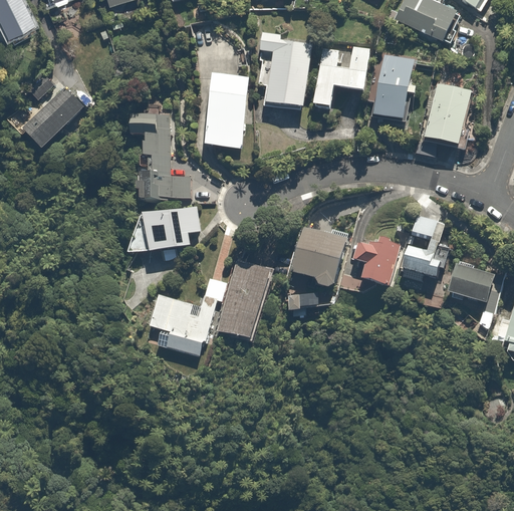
[(0,0),(0,27),(1,30),(31,17),(22,0),(0,0)]
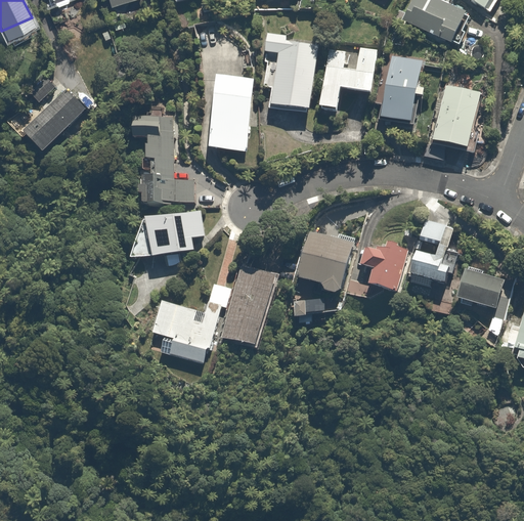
[(467,13),(439,0),(411,0),(402,19),(452,44),(467,13)]
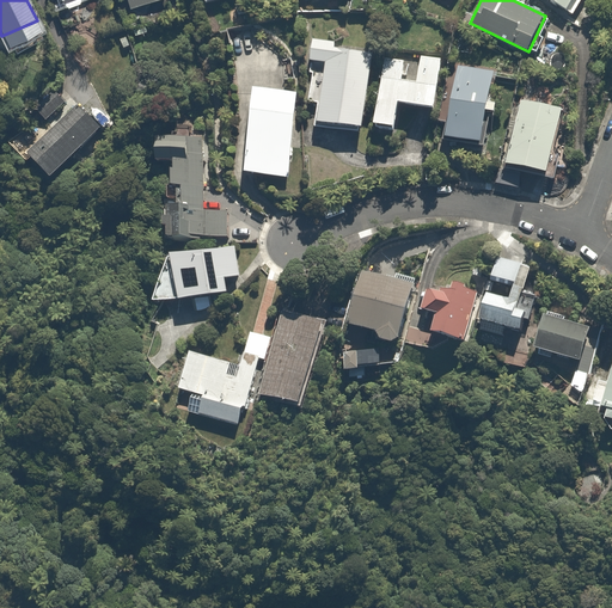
[(311,38),(308,60),(304,102),(316,103),(314,120),(362,126),(371,51),(350,49),(350,43),(311,38)]
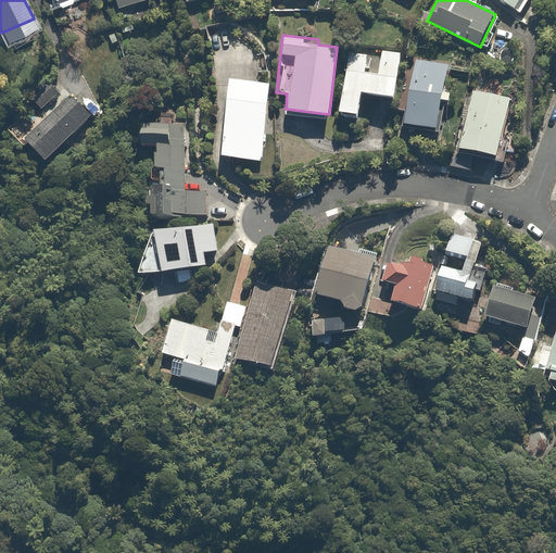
[(370,53),(348,51),(340,114),(359,116),(362,92),(395,97),(401,52),(381,50),(379,73),(368,72),(370,53)]
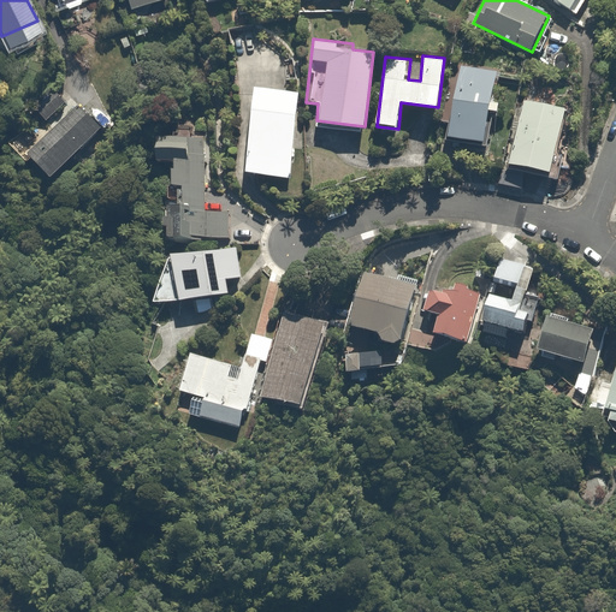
[(498,104),(490,102),(496,70),(460,64),(446,136),(483,143),(489,111),(496,113),(498,104)]
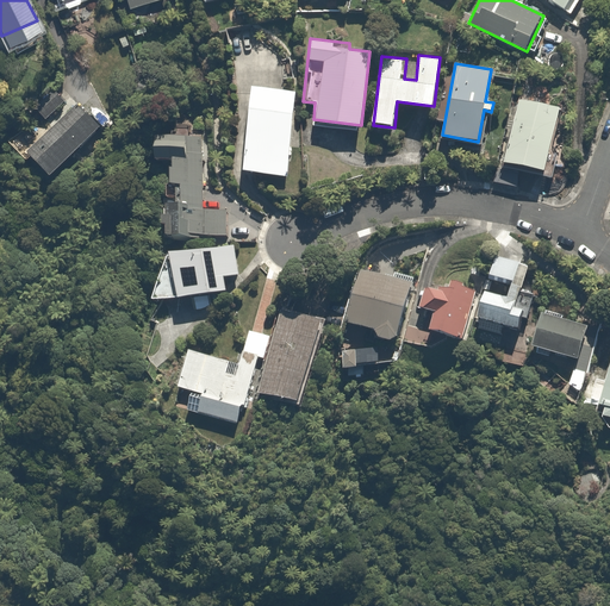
[(99,123),(82,107),(99,91),(85,75),(66,95),(75,105),(27,152),(48,174),(99,123)]
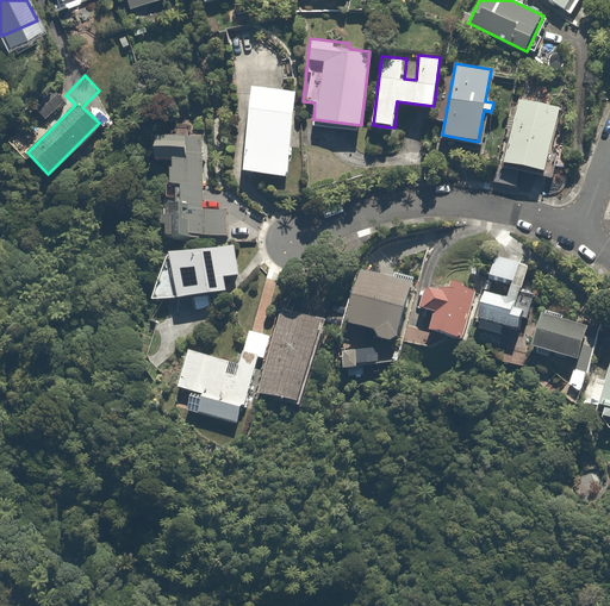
[(294,91),(250,87),(242,169),(287,173),(294,91)]
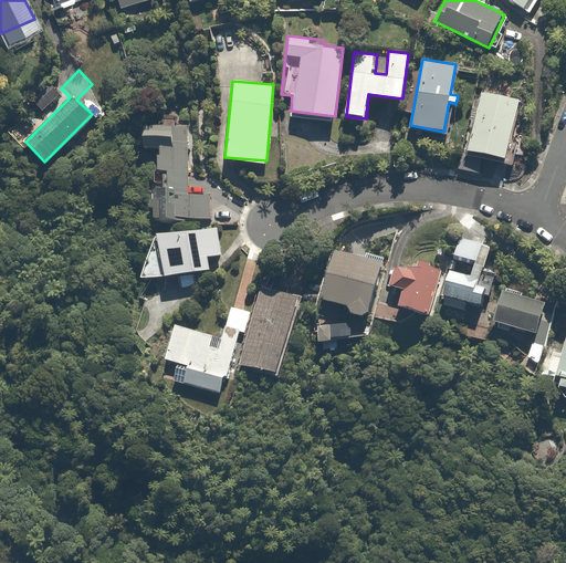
[(519,101),(481,91),(465,149),(503,159),(519,101)]
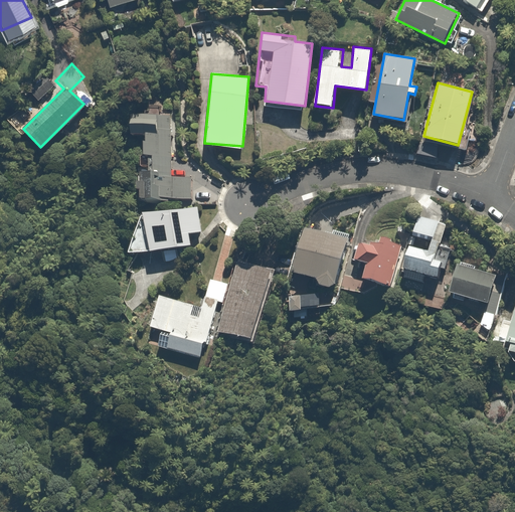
[(172,174),(170,116),(131,117),(131,138),(141,137),(144,200),(190,198),(189,173),(172,174)]
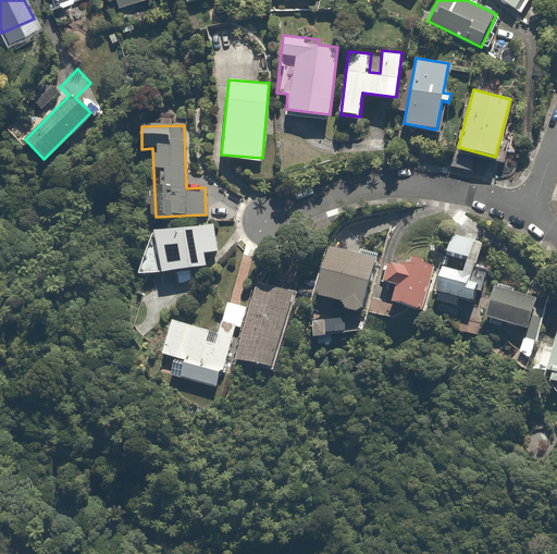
[(139,273),(173,269),(175,282),(195,279),(194,266),(218,262),(213,222),(153,230),(135,233),(139,273)]
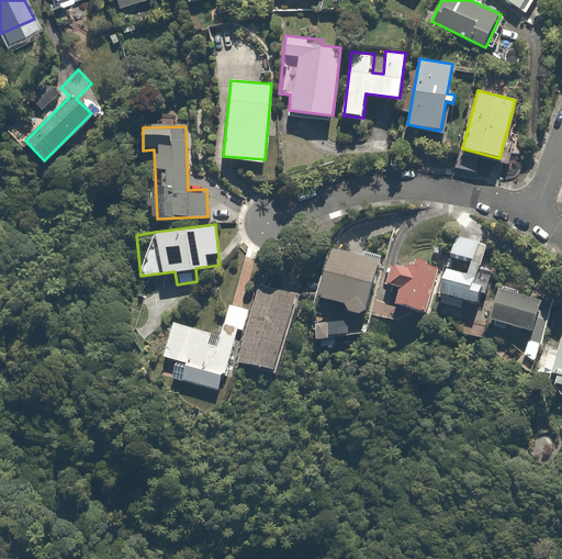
[(465,272),(445,266),(437,289),(478,302),(482,288),(474,284),(487,243),(454,232),(449,249),(471,256),(465,272)]
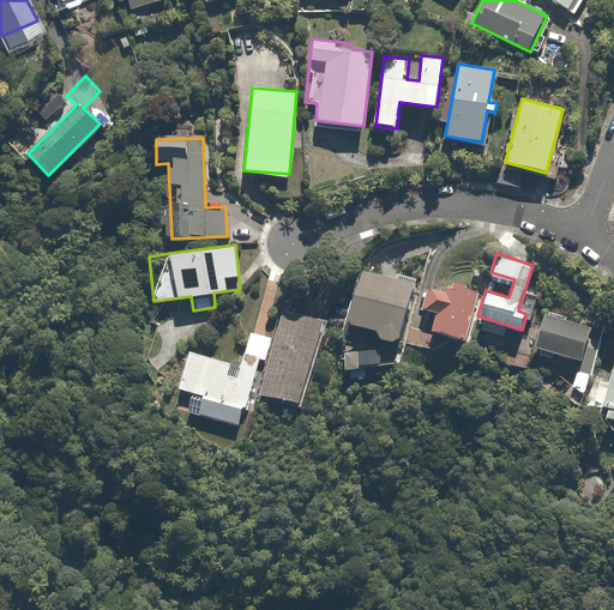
[(397,277),(363,266),(348,320),(377,328),(374,336),(397,343),(417,276),(399,270),(397,277)]
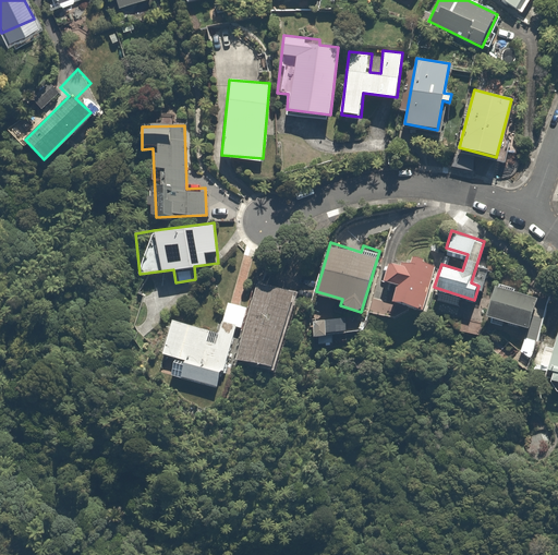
[(409,266),(390,261),(385,278),(397,282),(392,298),(424,308),(437,263),(412,256),(409,266)]
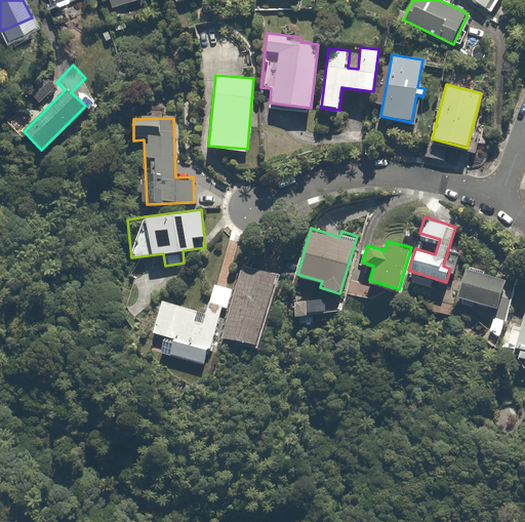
[(215,337),(221,339),(259,349),(278,273),(240,263),(234,288),(211,282),(204,313),(159,302),(151,333),(164,336),(160,351),(202,361),(205,348),(212,349),(215,337)]
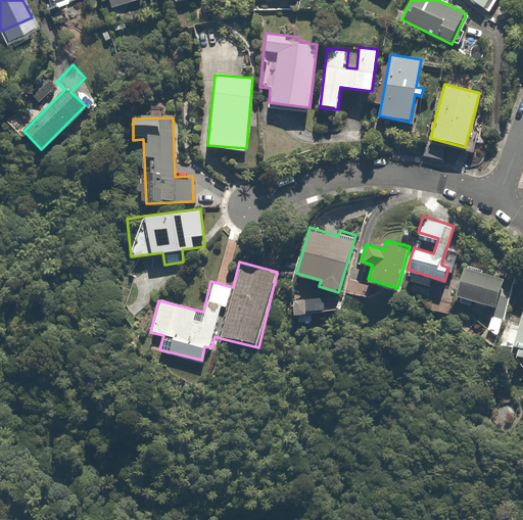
[(454,297),(493,309),(487,330),(496,333),(504,312),(512,281),(463,267),(454,297)]
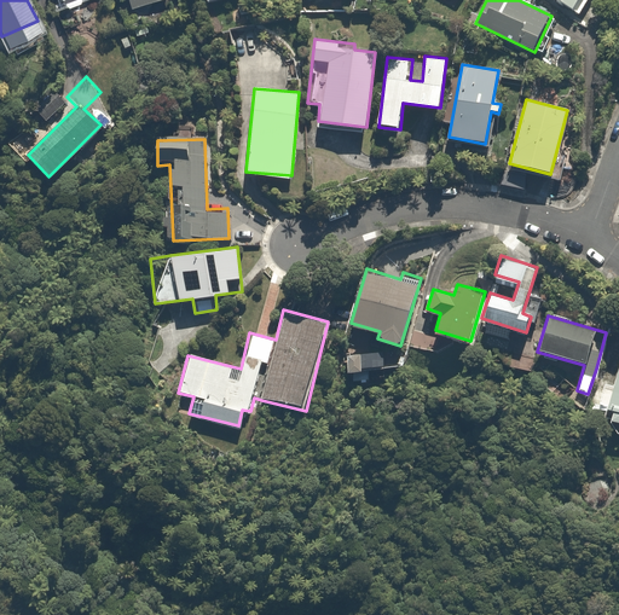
[(618,364),(613,386),(594,381),(588,401),(607,407),(614,408),(612,418),(618,419),(618,364)]
